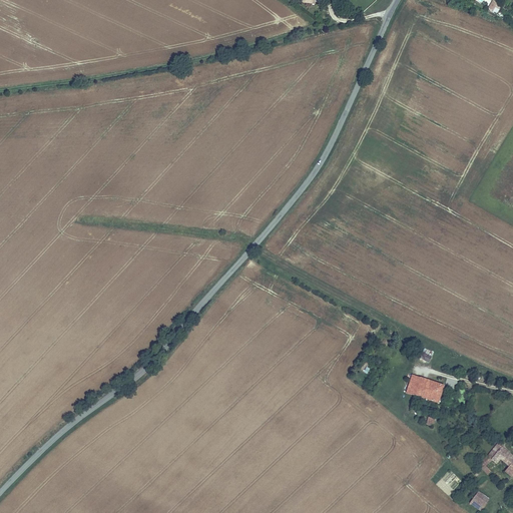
[(499,3),(494,0),(489,8),(494,11),(499,3)]
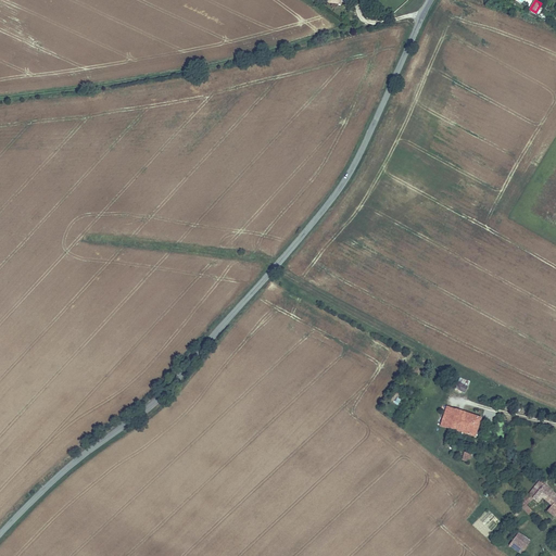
[(470,382),(462,378),(455,389),(464,393),(470,382)]
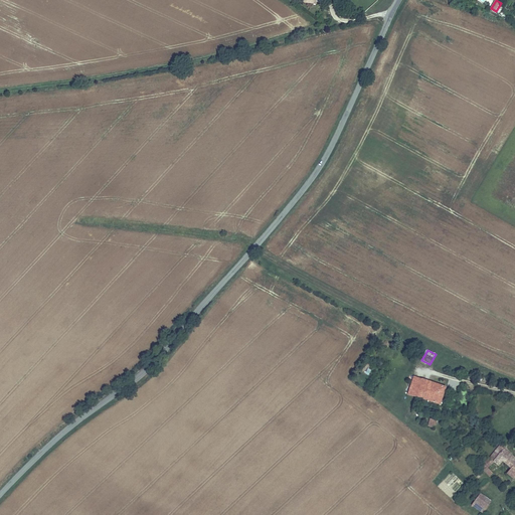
[(419,397),(425,382),(416,379),(410,394),(419,397)]
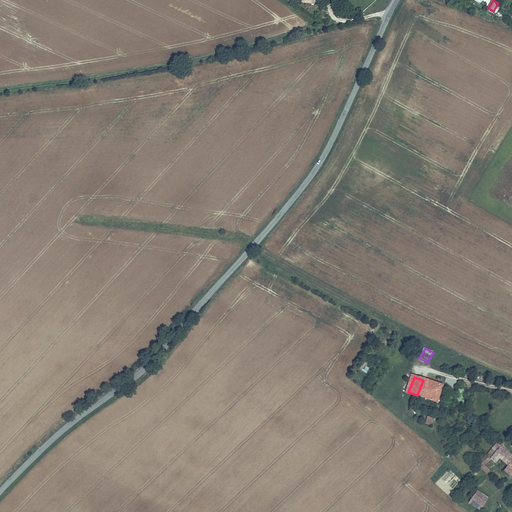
[(444,386),(423,380),(417,395),(438,402),(444,386)]
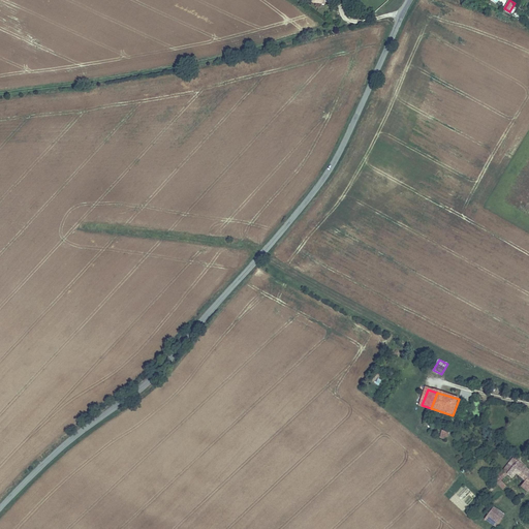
[(500,475),(496,477),(501,485),(504,481),(502,479),(510,472),(515,476),(519,472),(527,480),(523,485),(528,489),(528,469),(520,461),(515,465),(511,463),(499,474),(500,475)]
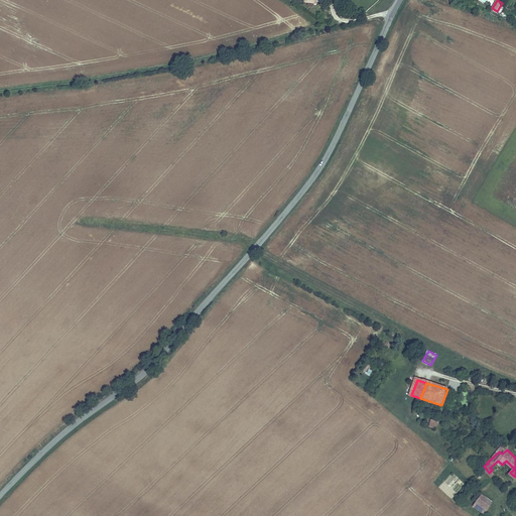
[(491,503),(482,497),(474,506),(483,514),(491,503)]
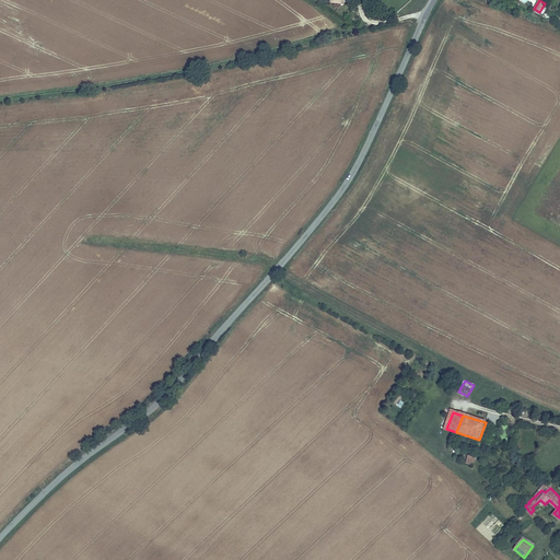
All buildings are outlined.
